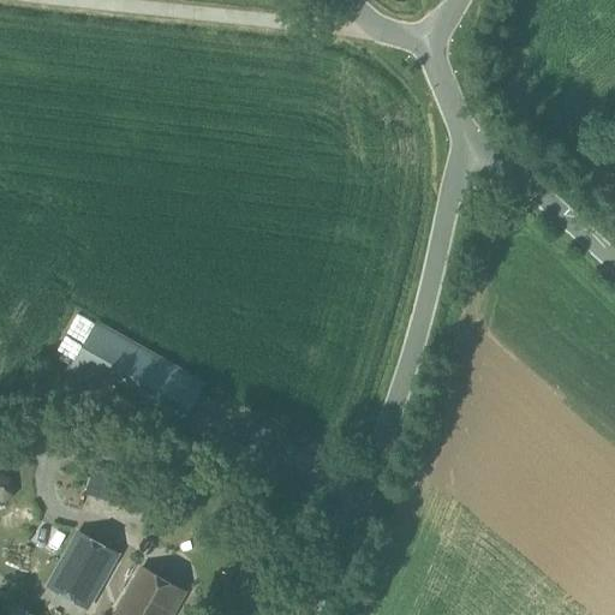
[(305,12),(309,4),(302,0),(300,0),(297,9),(305,12)]
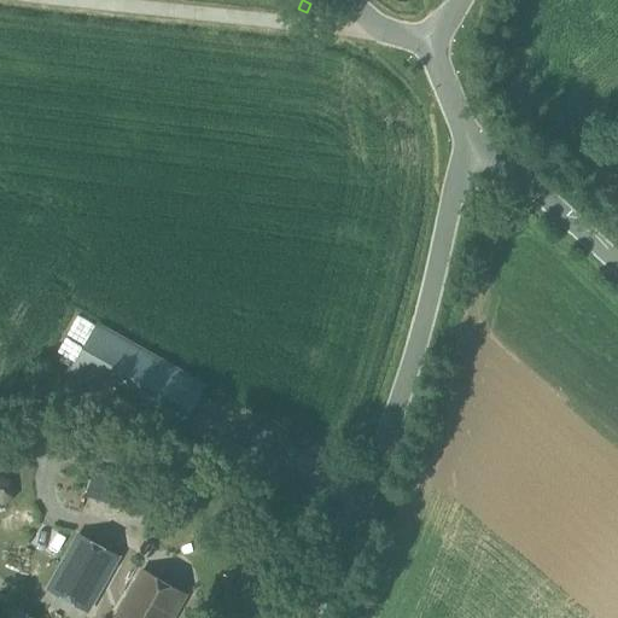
[(175,435),(203,383),(95,326),(68,378),(175,435)]
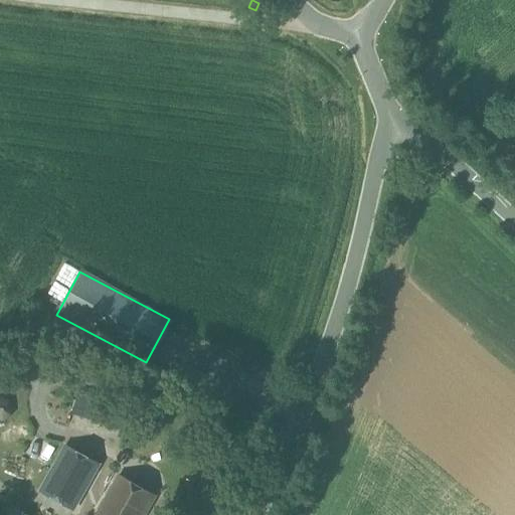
[(3,397),(0,397),(0,421),(7,421),(12,414),(10,399),(3,397)]
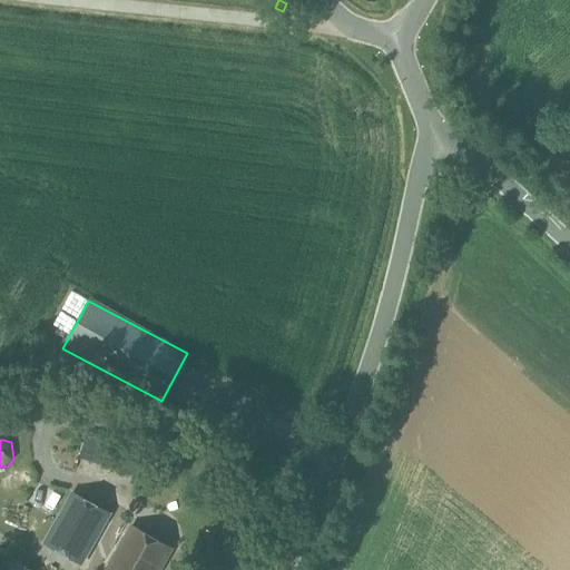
[(85,563),(110,516),(72,493),(45,541),(85,563)]
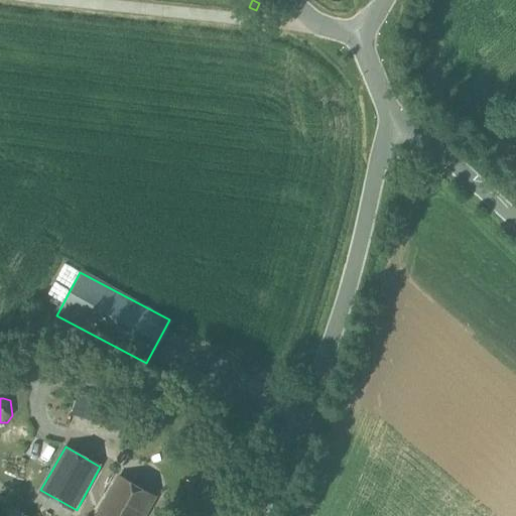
[(145,515),(156,498),(119,477),(97,515),(145,515)]
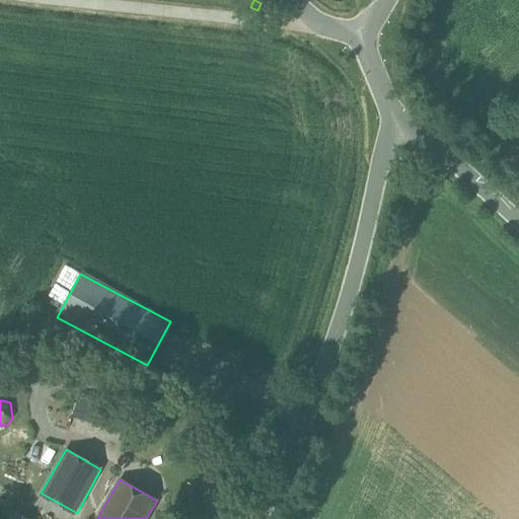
[(42,518),(22,503),(8,518),(42,518)]
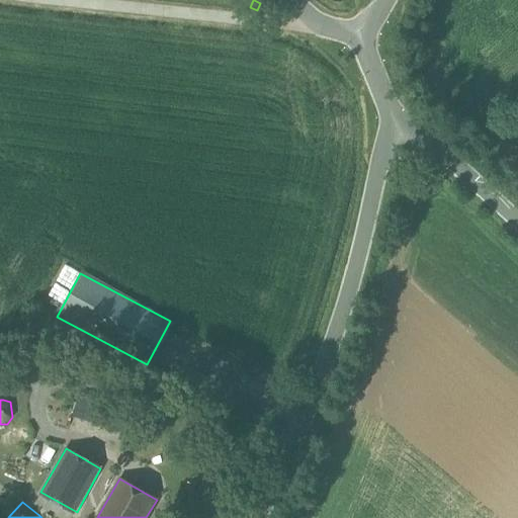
All buildings are outlined.
